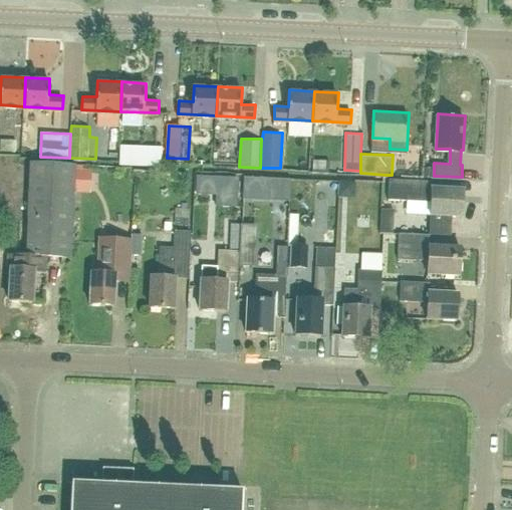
[(10,298),(34,299),(35,270),(47,271),(48,255),(67,256),(73,241),(76,163),(31,161),(27,252),(9,251),(9,267),(12,267),(10,298)]
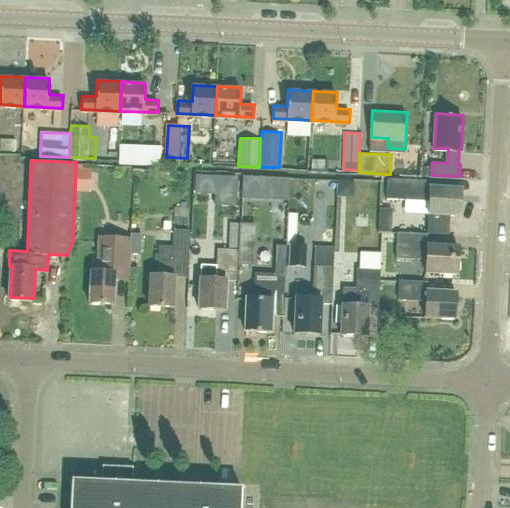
[(211,173),(198,173),(197,196),(210,196),(211,173)]
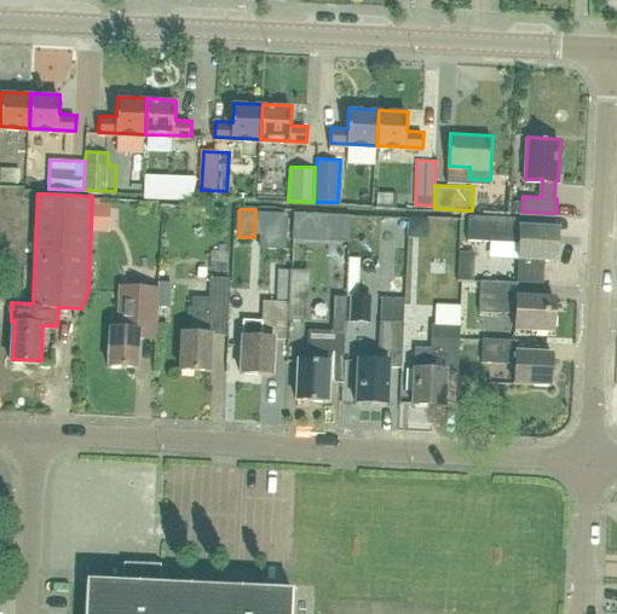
[(490,210),(472,210),(465,210),(465,231),(489,232),(490,210)]
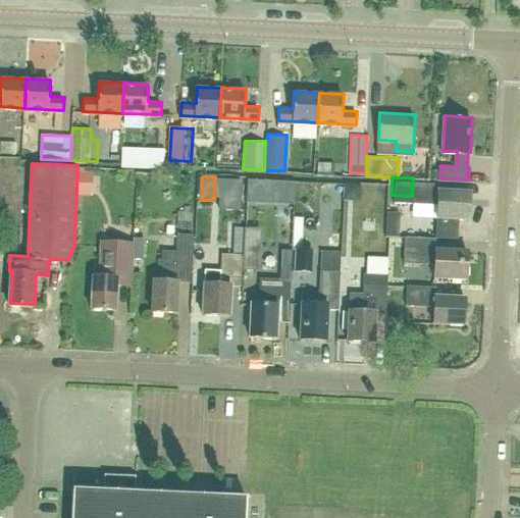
[(437,216),(470,218),(471,191),(439,189),(439,190),(424,189),(423,202),(438,203),(437,216)]
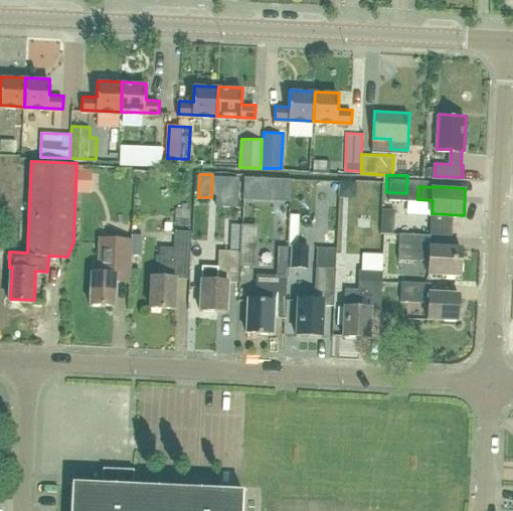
[(332,243),(333,199),(322,199),(321,219),(307,218),(306,243),(332,243)]
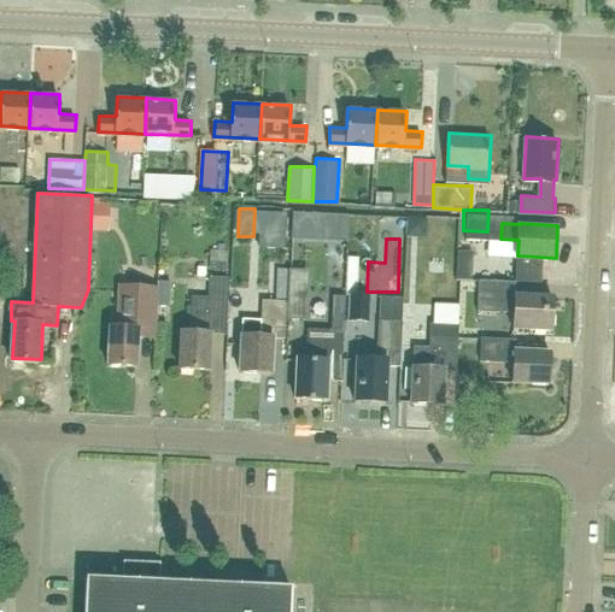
[(181,366),(209,368),(211,330),(210,330),(210,322),(227,322),(229,275),(211,274),(210,294),(193,294),(192,329),(182,329),(181,366)]
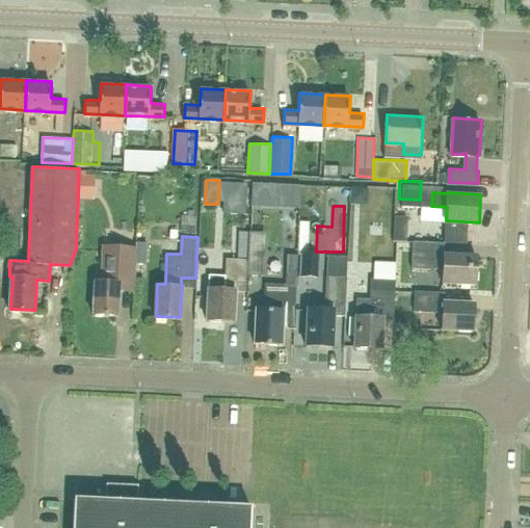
[(445,253),(438,253),(439,240),(414,239),(413,265),(444,267),(443,281),(476,283),(477,254),(445,253)]
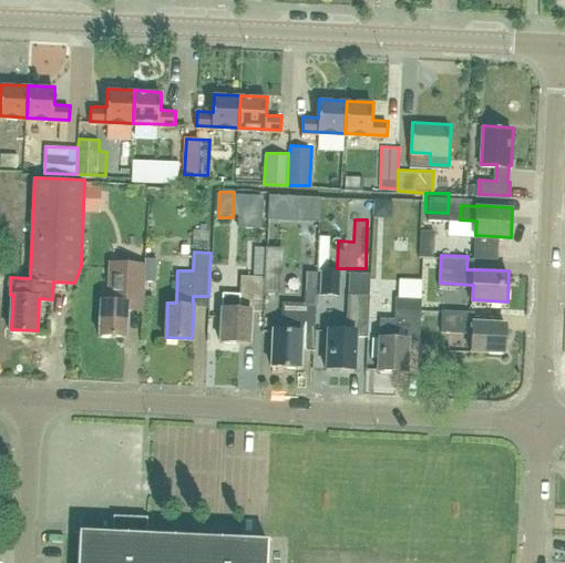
[(157,256),(146,256),(146,267),(145,278),(156,279),(157,256)]
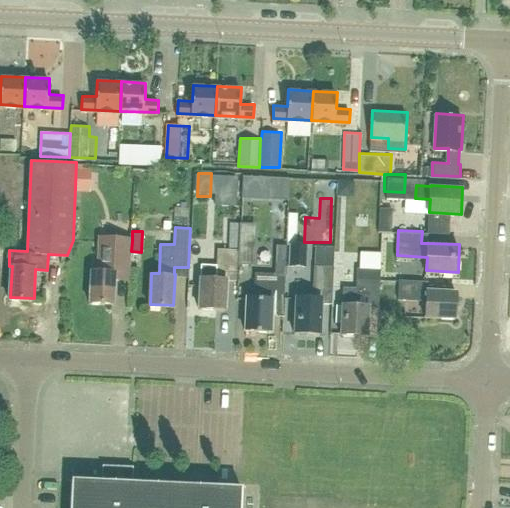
[(131,263),(131,251),(132,241),(100,239),(99,269),(92,269),(90,301),(114,302),(115,270),(115,263),(131,263)]
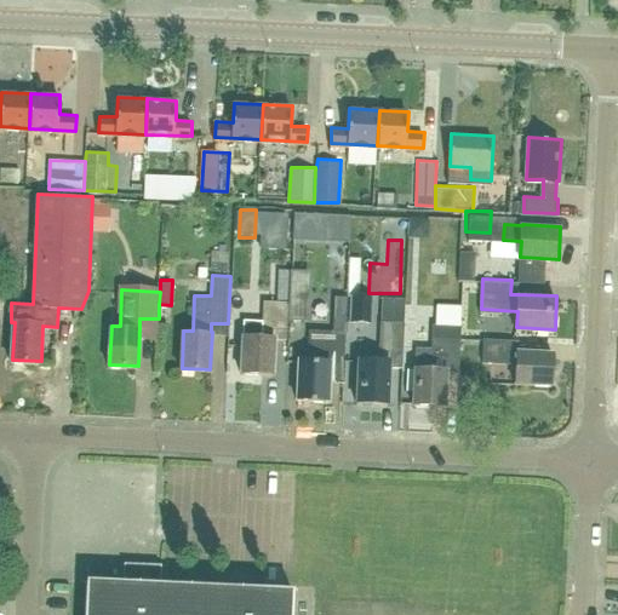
[(350,319),(370,320),(371,295),(352,294),(350,319)]
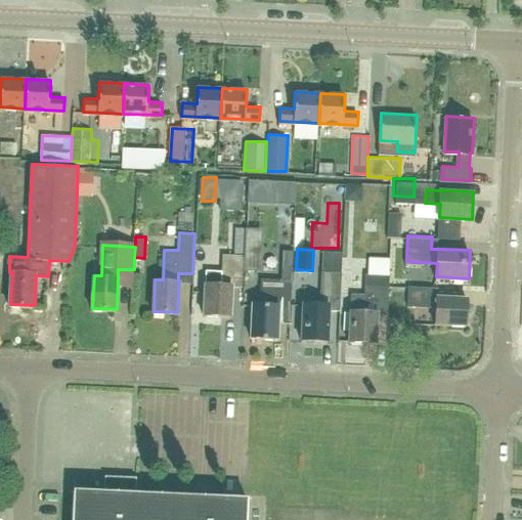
[(206,283),(205,313),(231,314),(232,284),(231,284),(232,276),(244,276),(245,253),(223,252),(223,268),(222,269),(207,268),(206,283)]
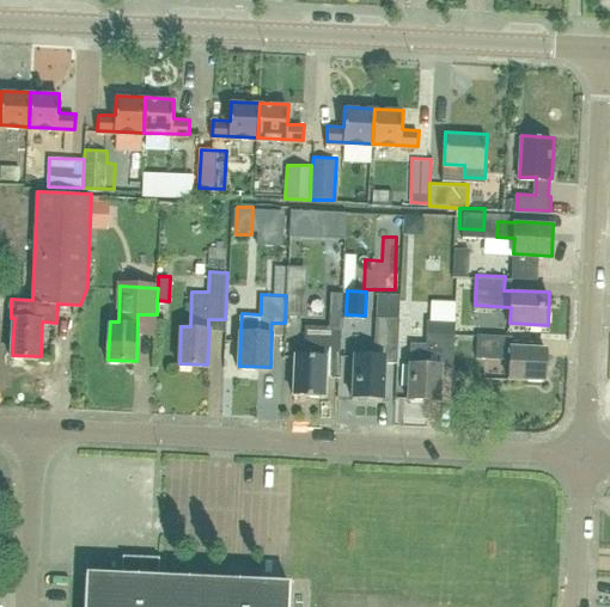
[(385,360),(397,360),(397,345),(398,316),(376,316),(374,355),(354,354),(352,396),(384,397),(385,360)]
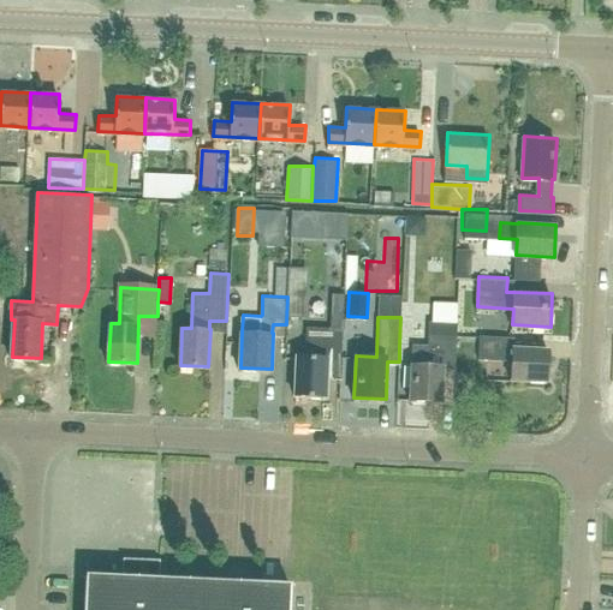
[(412,364),(411,400),(442,401),(445,360),(457,362),(459,322),(429,321),(427,364),(412,364)]
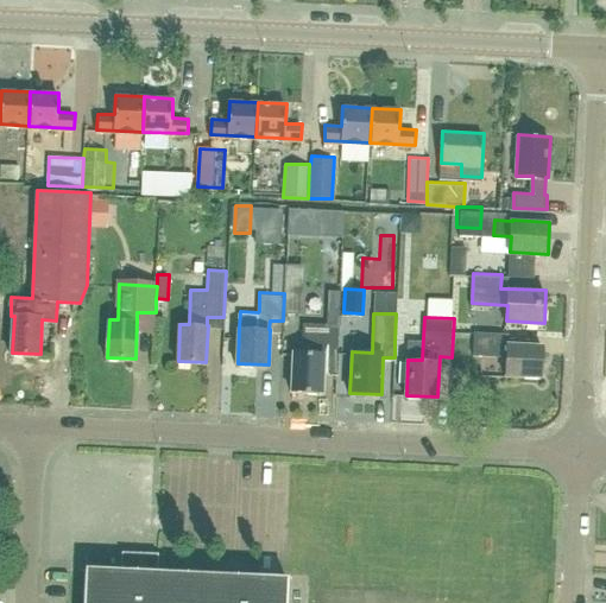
[(292,391),(322,392),(323,362),(339,362),(339,353),(339,348),(339,322),(303,321),(302,351),(294,351),(292,391)]
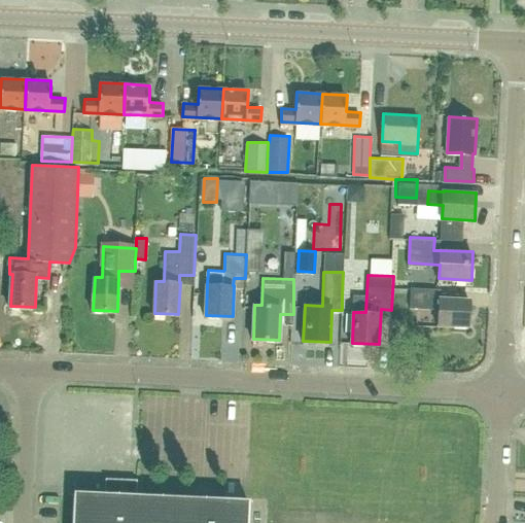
[(412,286),(411,307),(440,308),(440,324),(469,326),(471,300),(436,298),(436,287),(412,286)]
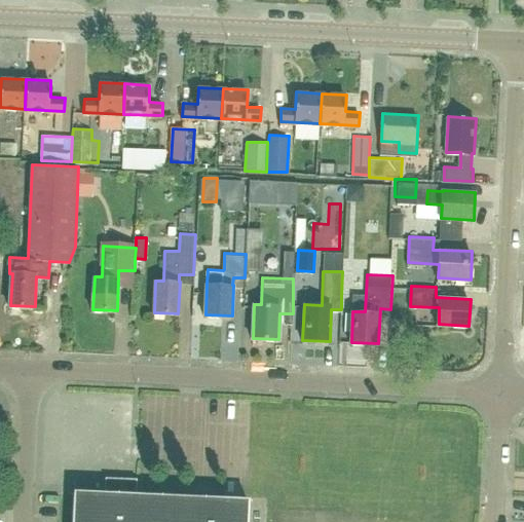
[(262,365),(275,365),(275,351),(262,352),(262,365)]
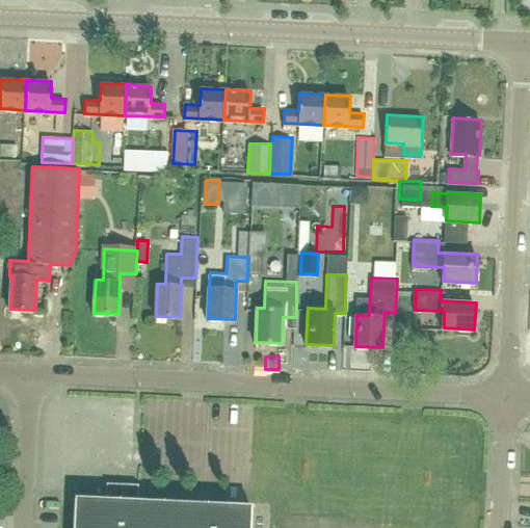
[(138,483),(108,481),(107,498),(79,497),(75,497),(73,527),(250,527),(253,505),(240,504),(144,500),(146,492),(139,492),(139,483),(138,483)]
